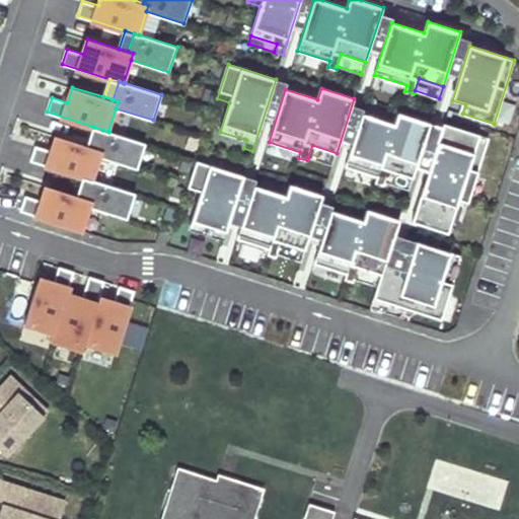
[(363,114),(346,167),(377,177),(376,182),(384,186),(385,181),(389,170),(414,177),(431,123),(398,113),(394,124),(363,114)]
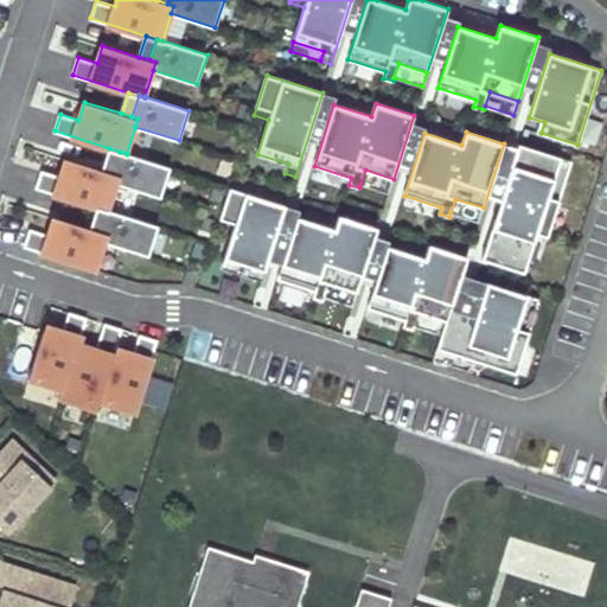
[(519,145),(483,260),(524,273),(528,263),(537,234),(548,237),(572,161),(519,145)]
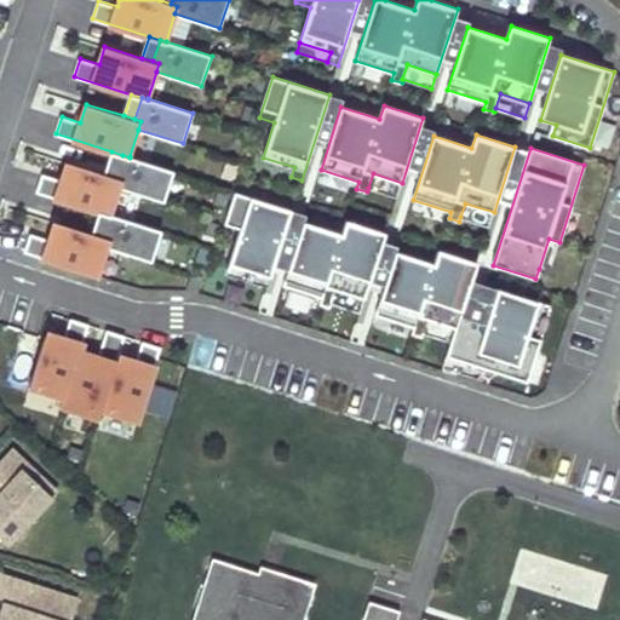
[(115,177),(122,155),(112,151),(105,173),(115,177)]
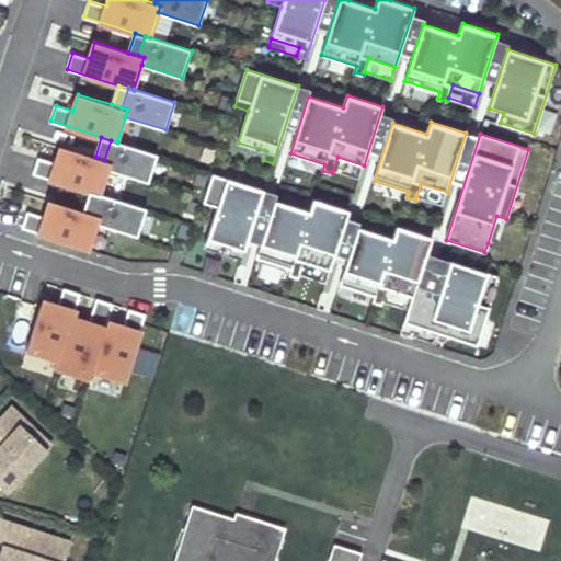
[(111,140),(104,160),(111,162),(109,169),(149,182),(158,155),(117,141),(117,142),(111,140)]
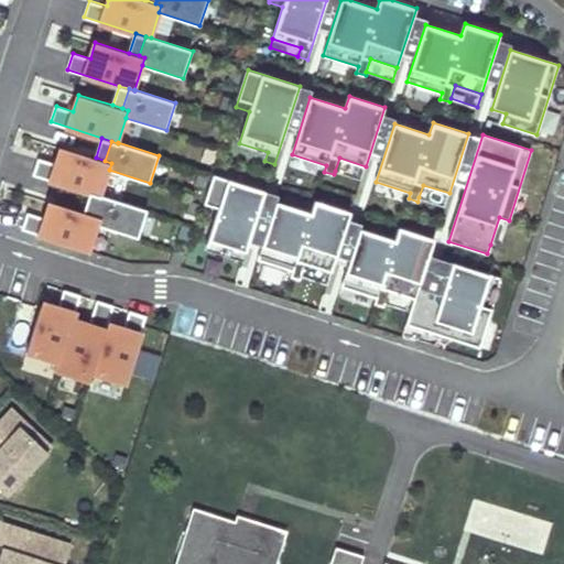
[(264,161),(268,152),(239,143),(236,152),(264,161)]
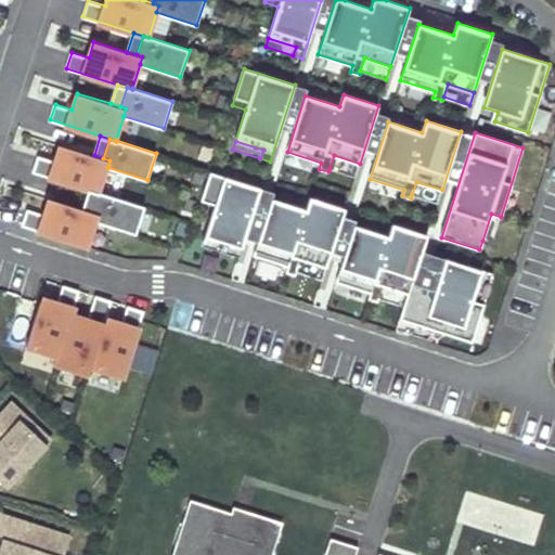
[(38,155),(33,171),(79,186),(89,190),(99,193),(100,191),(107,167),(110,160),(103,158),(94,155),(61,144),(55,160),(38,155)]
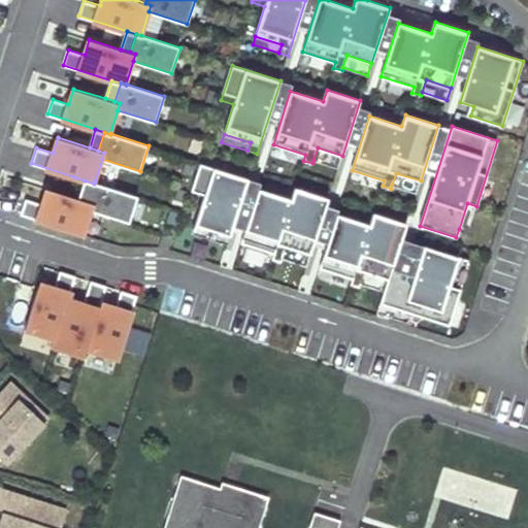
[(338,168),(342,156),(318,147),(314,160),(338,168)]
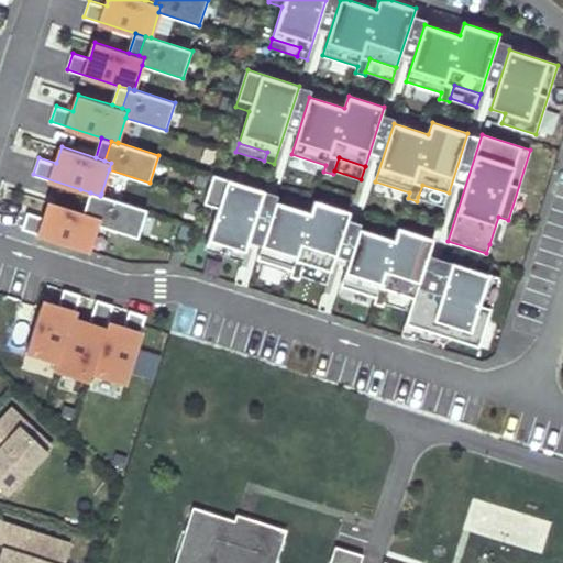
[(268,180),(217,165),(205,202),(219,207),(208,239),(236,247),(233,256),(243,260),(268,180)]
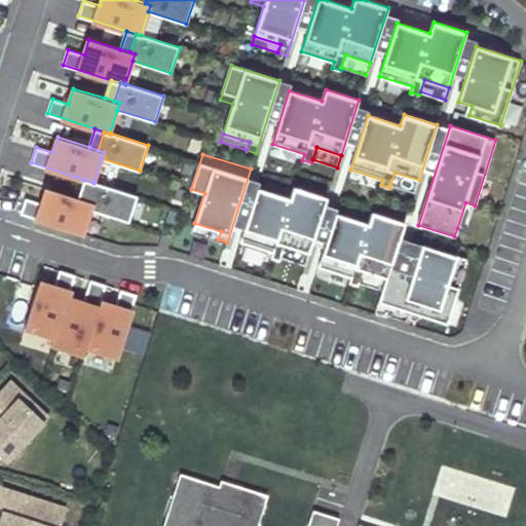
[(415,192),(419,180),(395,173),(390,184),(415,192)]
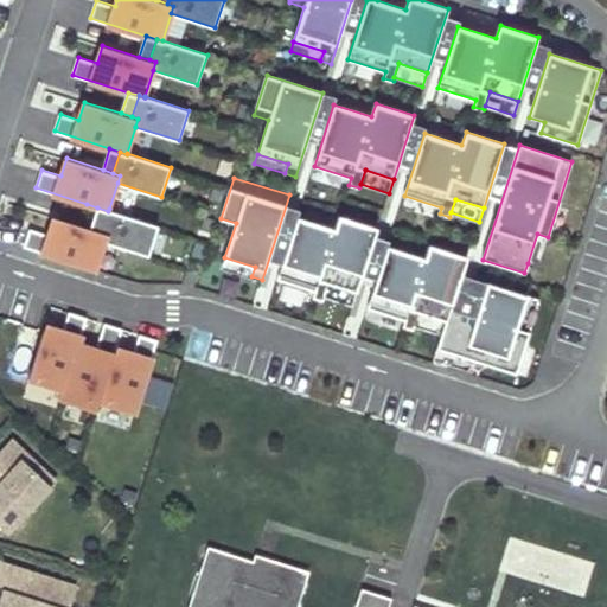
[(91,228),(97,208),(87,204),(81,224),(91,228)]
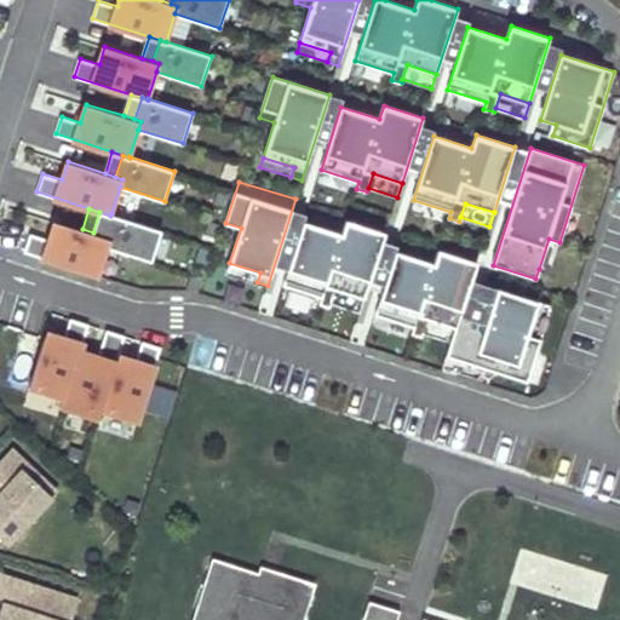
[(99,212),(93,233),(110,239),(108,246),(153,260),(162,230),(112,213),(110,216),(99,212)]
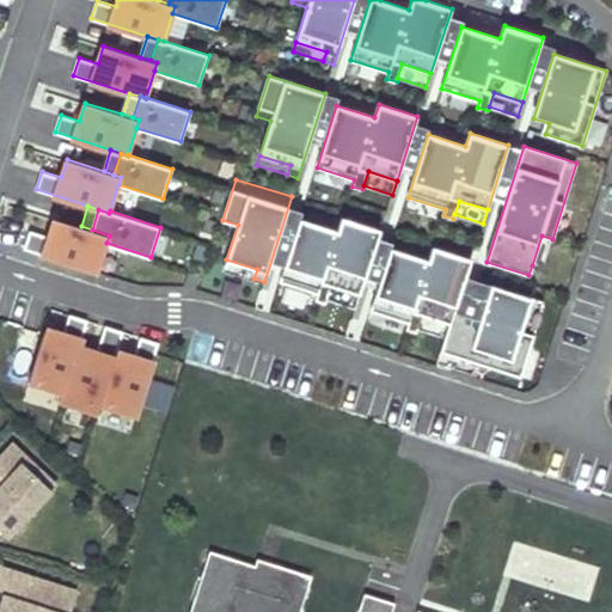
[(30,230),(24,248),(97,271),(106,243),(109,236),(92,230),(81,226),(55,218),(49,236),(30,230)]
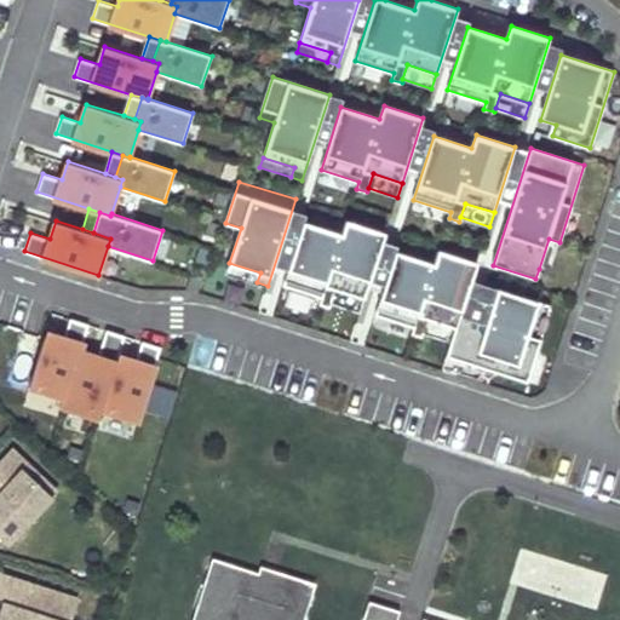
[(304,220),(283,285),(322,297),(320,304),(329,306),(331,303),(336,288),(365,298),(386,233),(346,220),(343,234),(304,220)]
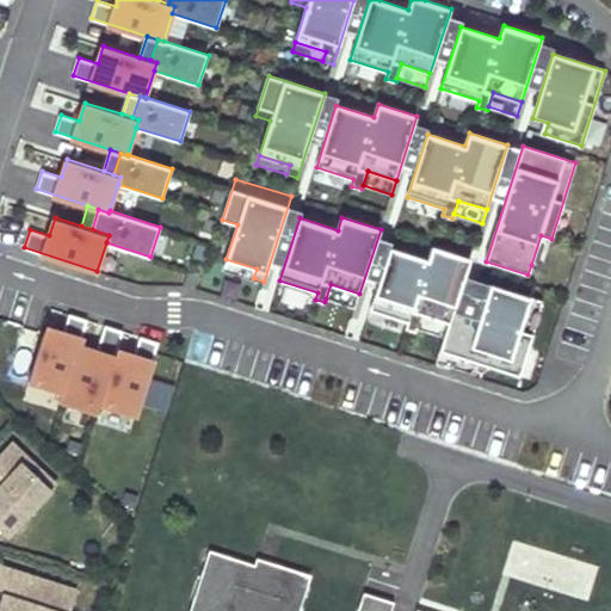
[(542,267),(551,239),(541,235),(531,265),(542,267)]
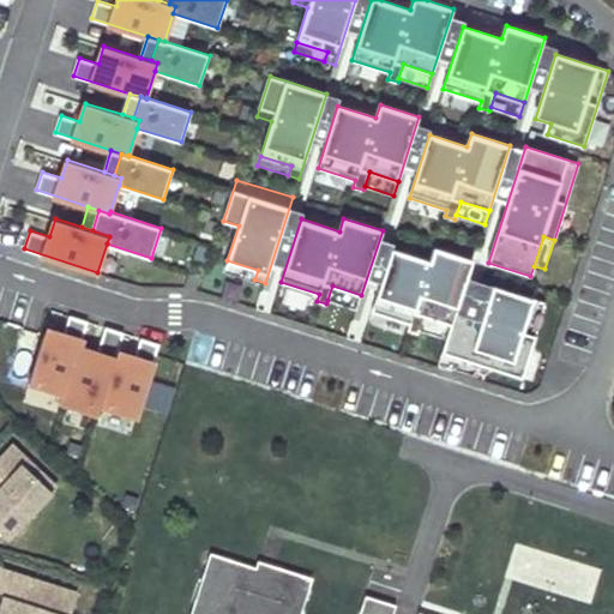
[(392,248),(372,312),(410,324),(408,330),(419,333),(420,330),(423,315),(452,324),(474,259),(435,247),(431,260),(392,248)]
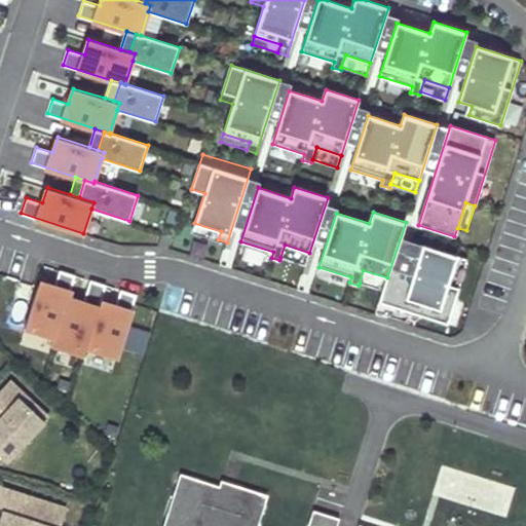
[(218,239),(221,231),(194,223),(192,231),(218,239)]
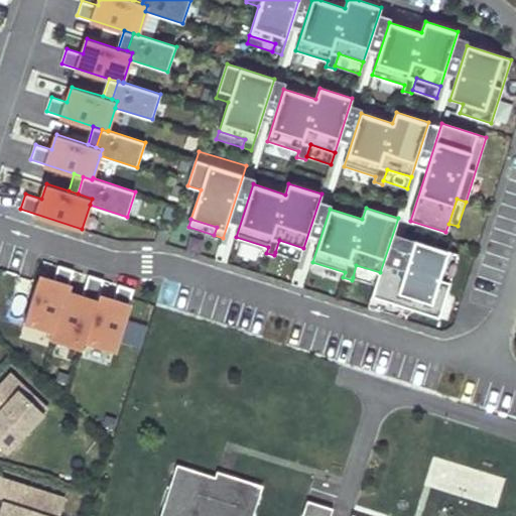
[(300,260),(303,248),(279,240),(275,252),(300,260)]
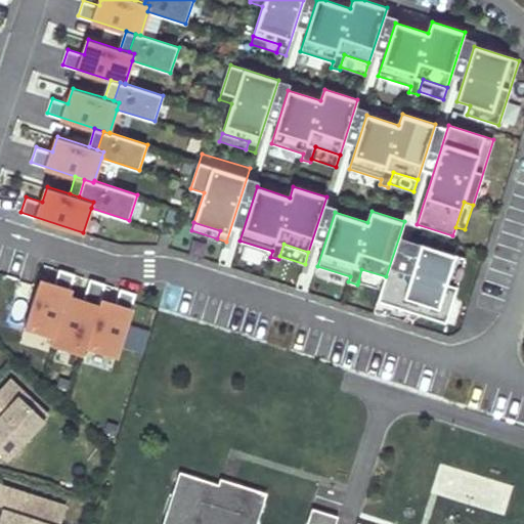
[(402,268),(393,297),(413,303),(411,311),(445,322),(466,258),(421,244),(412,271),(402,268)]
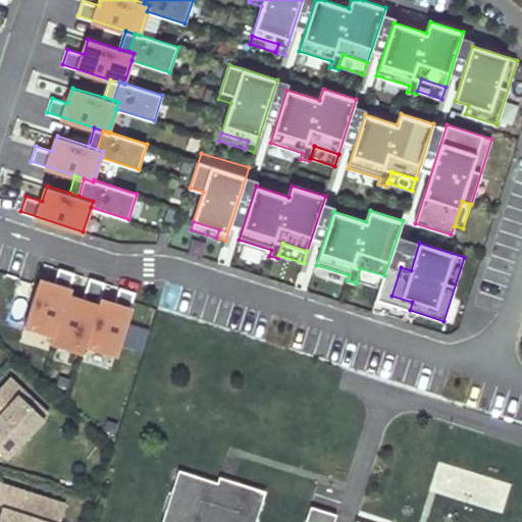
[(68,295),(75,272),(60,267),(55,283),(40,278),(24,324),(55,334),(68,295)]
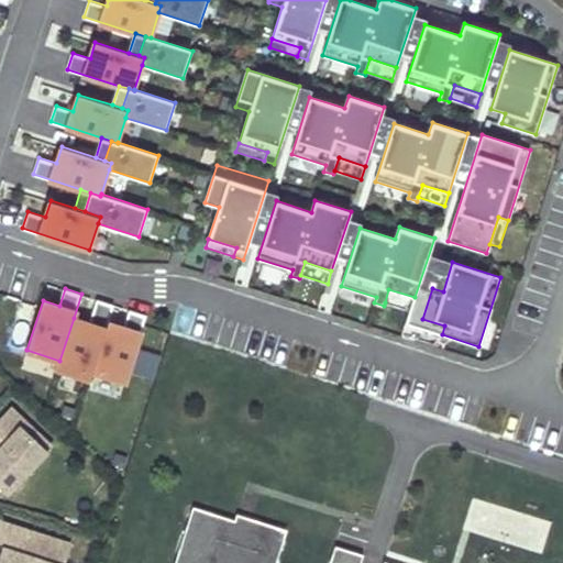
[(411,310),(415,297),(388,289),(385,302),(411,310)]
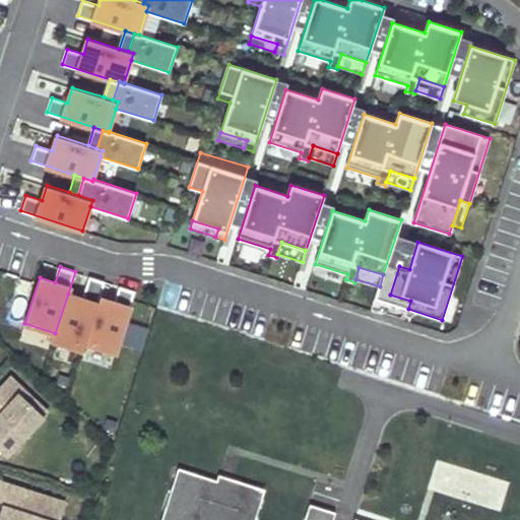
[(55,333),(53,340),(83,350),(85,342),(101,297),(106,280),(90,276),(83,298),(68,294),(55,333)]
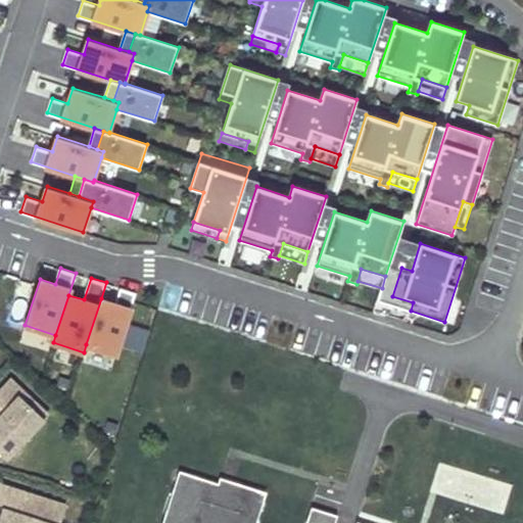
[(116,354),(136,292),(121,287),(115,302),(101,298),(86,344),(116,354)]
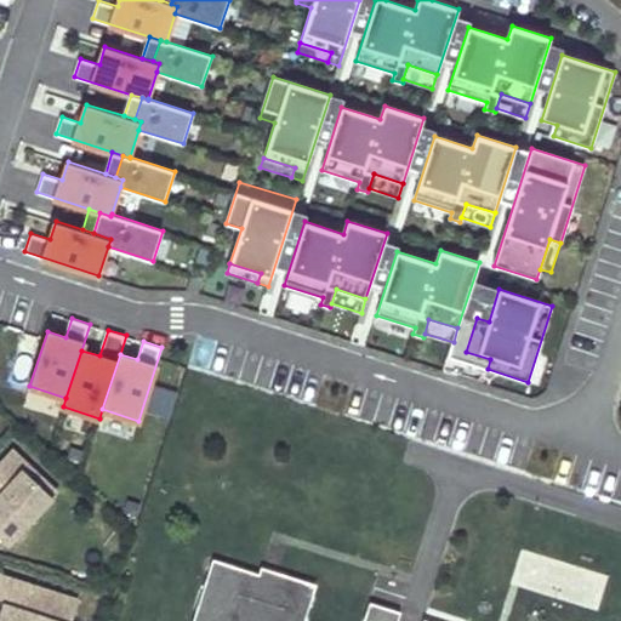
[(488,369),(490,359),(466,352),(463,362),(488,369)]
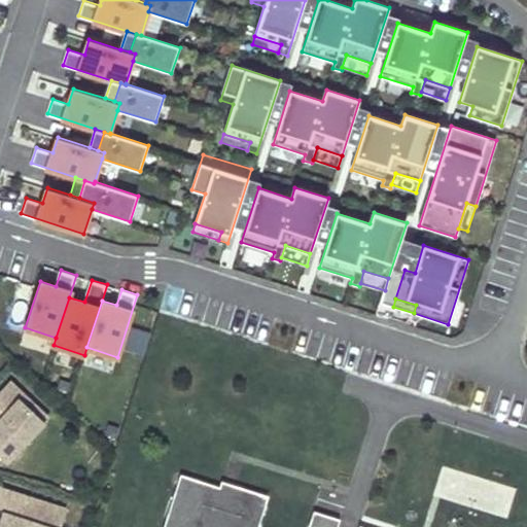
[(123,351),(141,358),(149,336),(131,328),(123,351)]
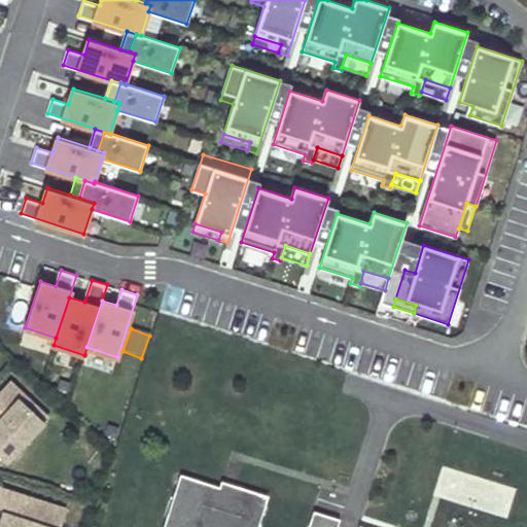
[(0,453),(7,461),(44,422),(21,399),(26,394),(12,381),(0,393),(0,453)]
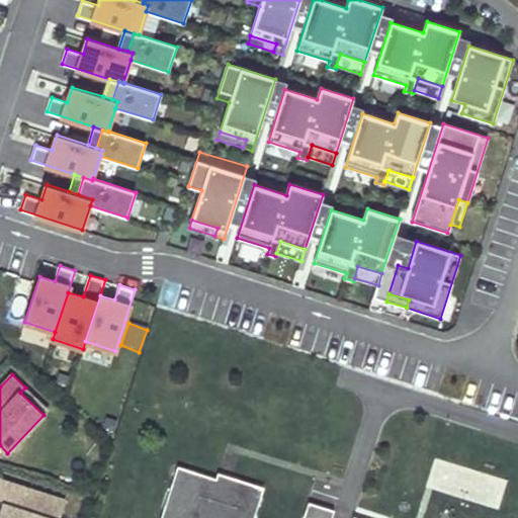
[(49,410),(25,387),(20,393),(44,415),(49,410)]
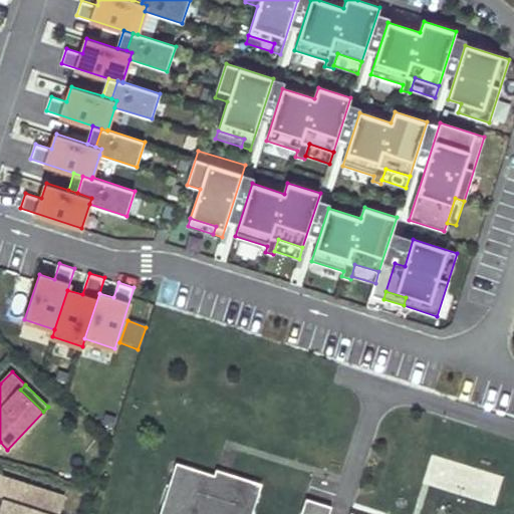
[(165,513),(181,465),(177,464),(160,513),(165,513)]
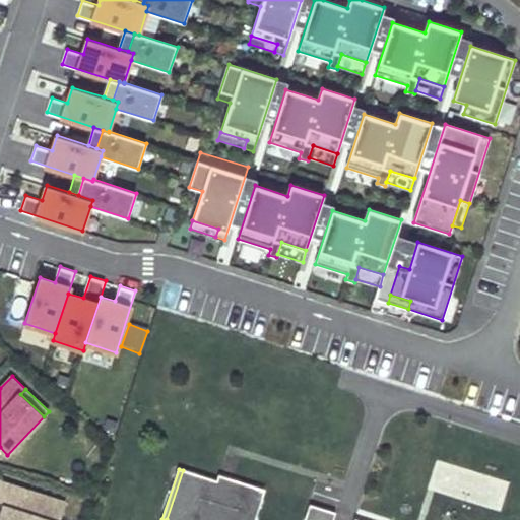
[(250,519),(260,489),(218,475),(217,481),(183,470),(167,519),(250,519)]
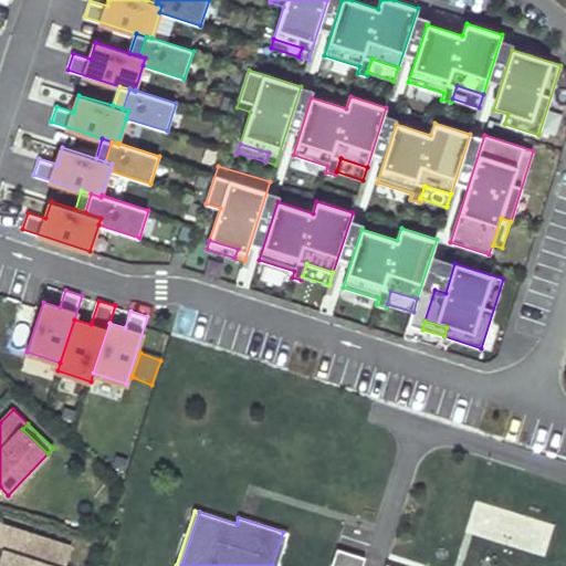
[(55,565),(63,543),(0,523),(0,524),(0,542),(7,545),(0,564),(0,565),(55,565)]
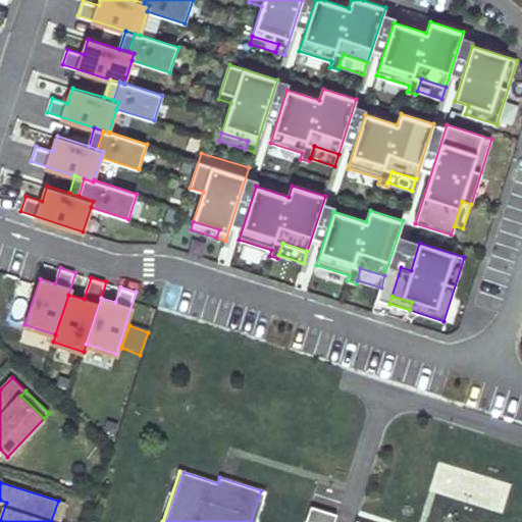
[(256,521),(266,492),(261,490),(251,521),(256,521)]
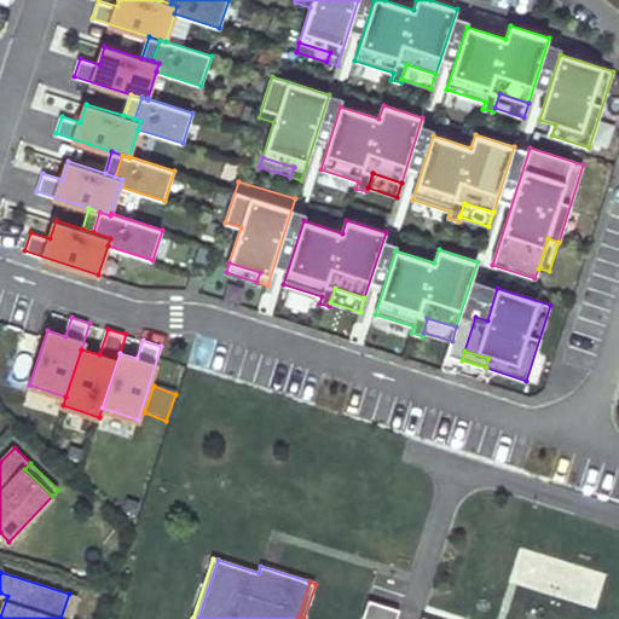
[(70,618),(79,597),(69,594),(61,618),(70,618)]
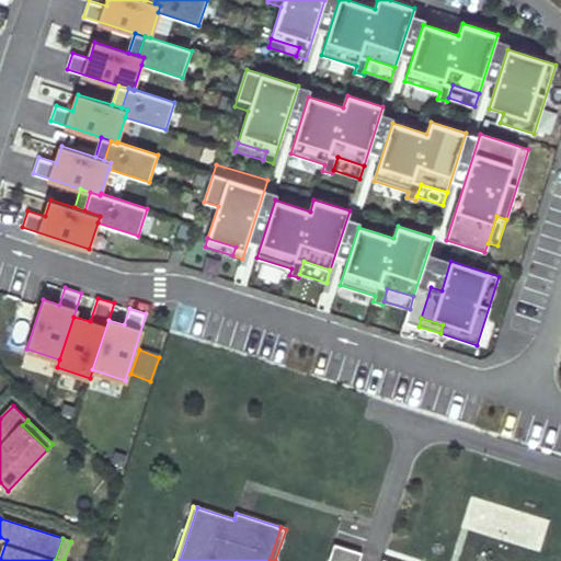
[(359,560),(363,552),(334,542),(328,560),(359,560)]
